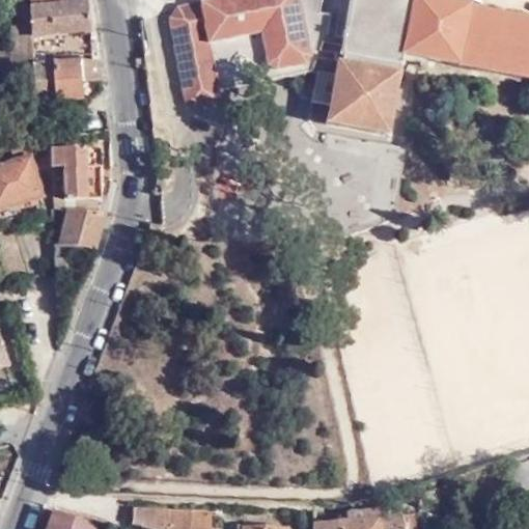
[(191,0),(176,3),(168,15),(185,99),(193,105),(213,101),(217,93),(216,86),(207,38),(260,29),(267,61),(274,66),(304,60),(308,54),(314,55),(321,56),(329,12),(317,11),(318,0),(191,0)]
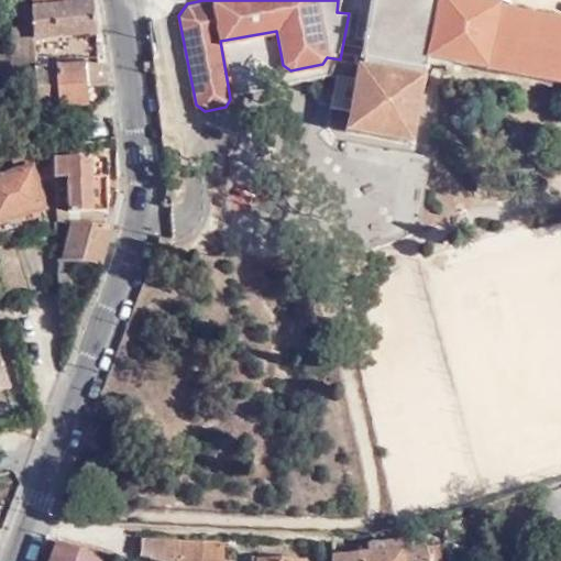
[(360,61),(348,124),(413,136),(427,65),(427,64),(429,54),(439,0),(355,0),(347,48),(364,53),(363,61),(360,61)]
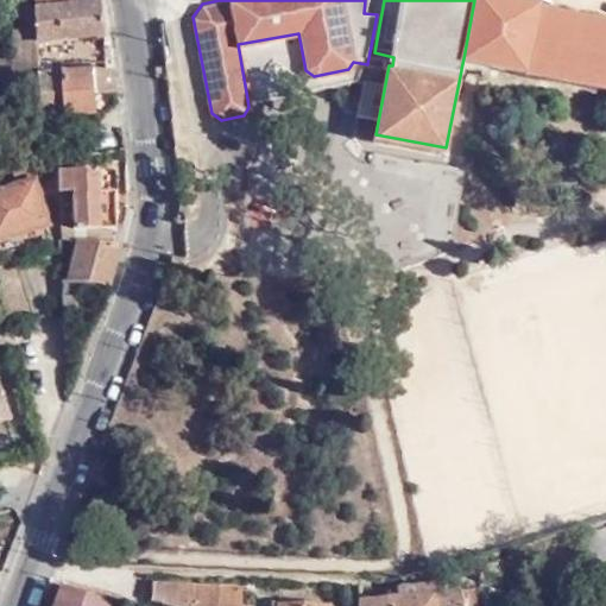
[(474,0),(464,58),(605,83),(605,17),(537,4),(536,0),(474,0)]
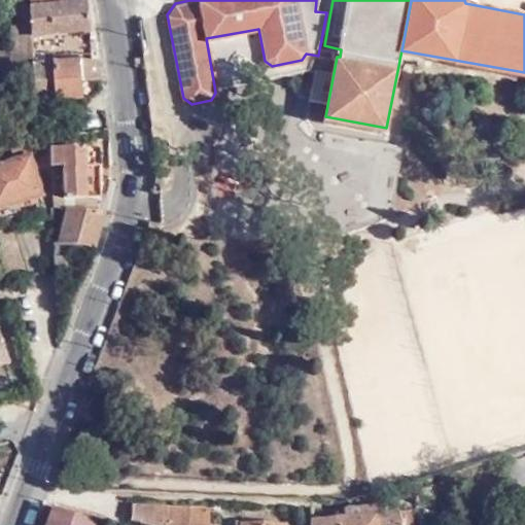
[(28,5),(29,20),(31,35),(89,31),(85,1),(63,2),(28,5)]
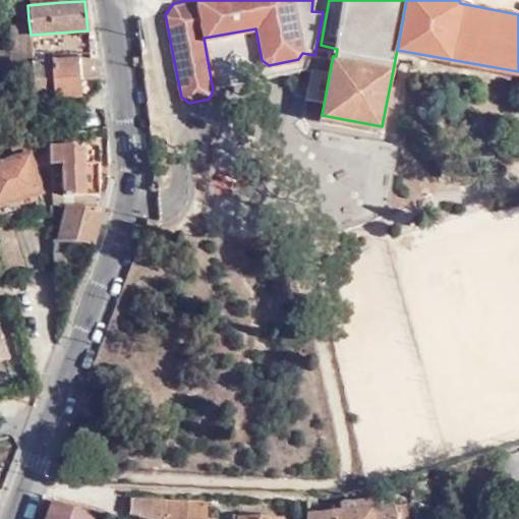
[(29,62),(29,19),(27,5),(20,2),(13,2),(14,24),(9,25),(10,62),(29,62)]
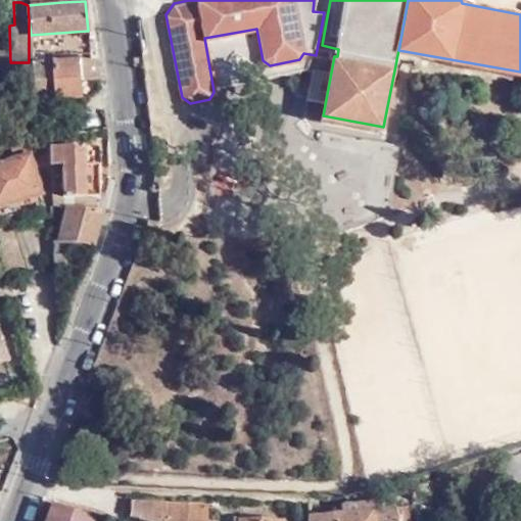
[(256,29),(204,38),(212,85),(305,66),(310,54),(303,53),(299,59),(270,65),(263,60),(256,29)]
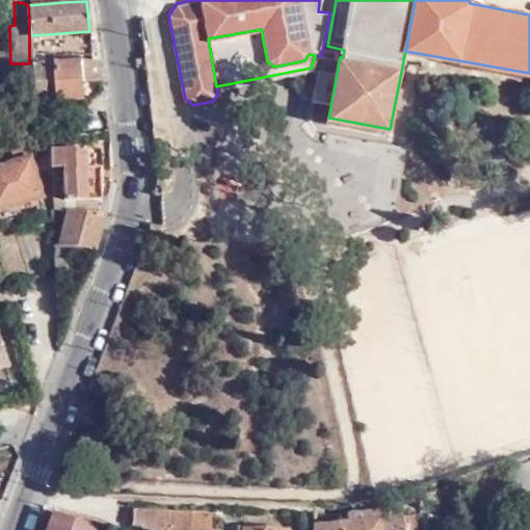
[(54,97),(53,59),(33,59),(33,95),(32,98),(54,97)]
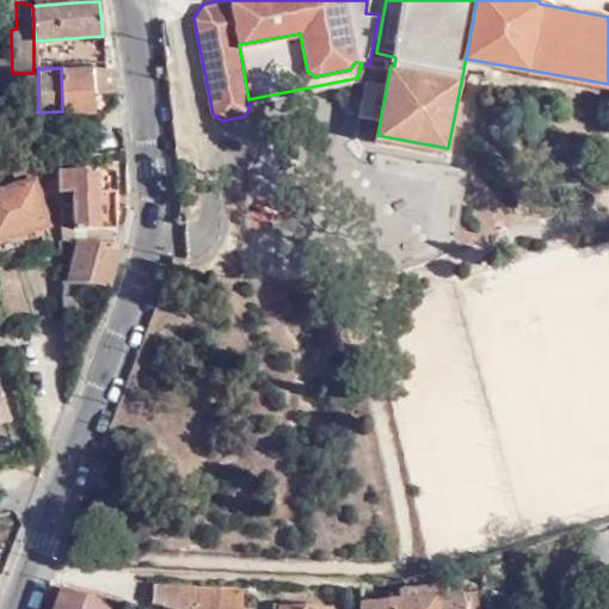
[(102,68),(61,68),(62,111),(96,111),(93,91),(115,91),(115,68),(102,68)]
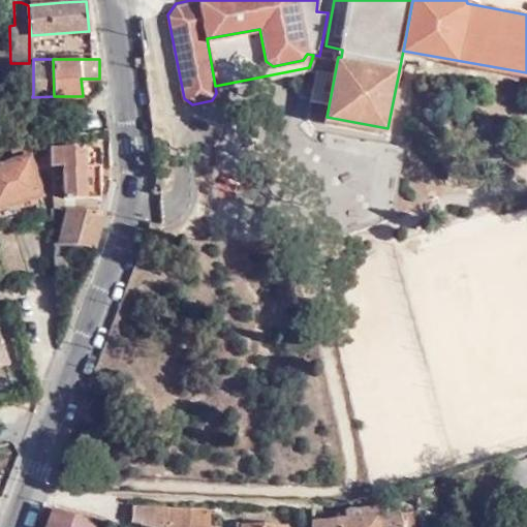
[(0,203),(38,193),(24,145),(11,150),(13,158),(0,161),(0,203)]
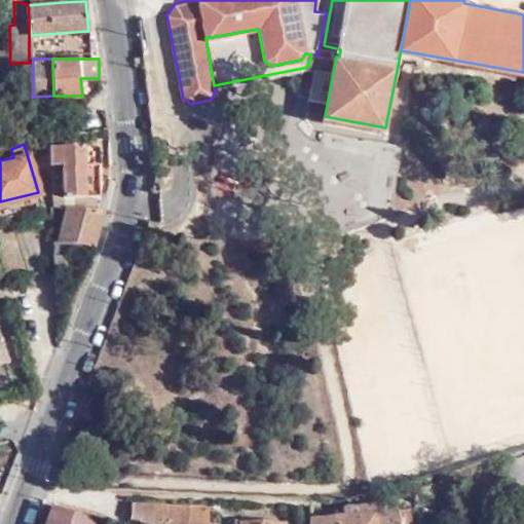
[(48,163),(50,164),(62,164),(62,198),(101,196),(101,164),(82,165),(81,145),(48,145),(48,163)]
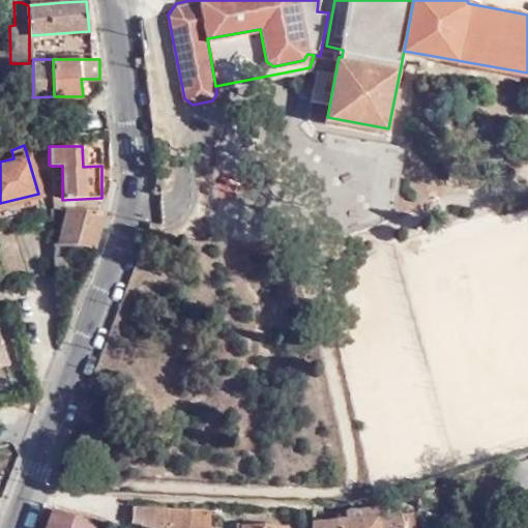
[(82,210),(64,208),(58,242),(94,246),(104,211),(82,210)]
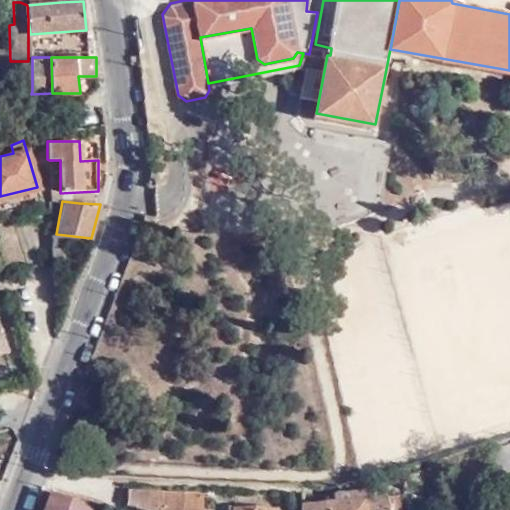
[(385,482),(361,485),(363,494),(386,491),(385,482)]
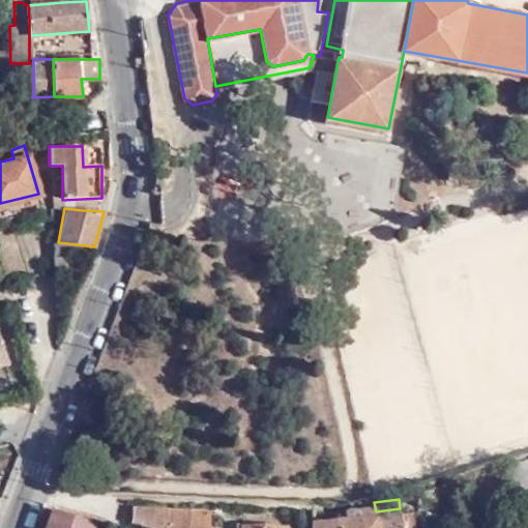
[(310,527),(413,527),(410,507),(400,508),(376,511),(374,502),(343,507),(344,517),(310,522),(310,527)]
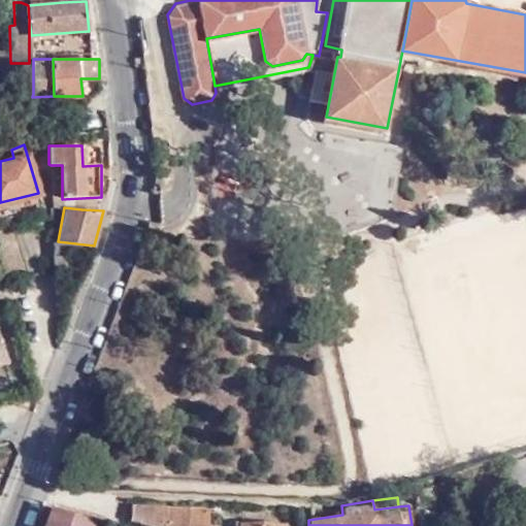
[(133,504),(132,523),(167,523),(168,520),(204,521),(204,505),(133,504)]
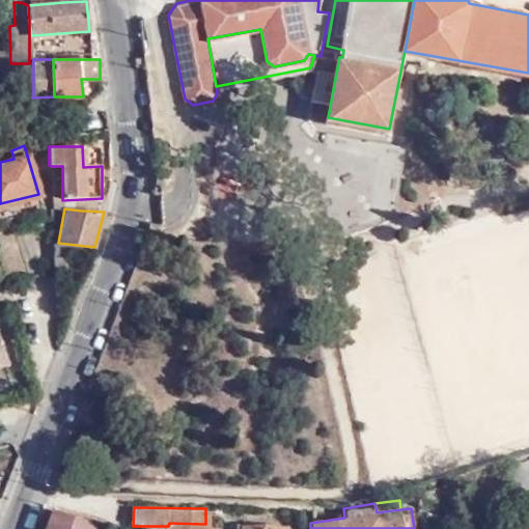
[(55,510),(47,528),(93,528),(95,525),(55,510)]
